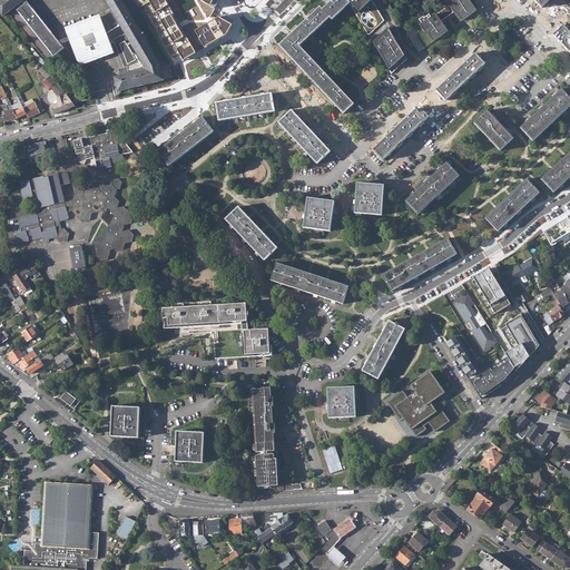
[(0,0),(0,12),(2,17),(25,0),(105,0),(125,35),(114,40),(125,69),(120,70),(121,76),(115,78),(118,91),(173,78),(169,66),(167,67),(166,65),(160,62),(159,64),(121,0),(0,0)]
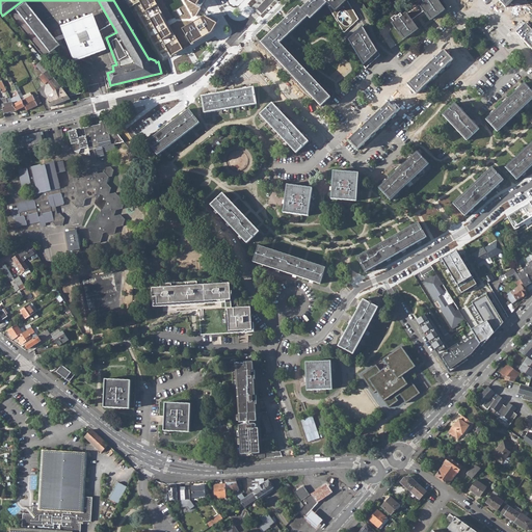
[(207,0),(140,0),(129,7),(161,62),(211,33),(219,21),(207,0)]
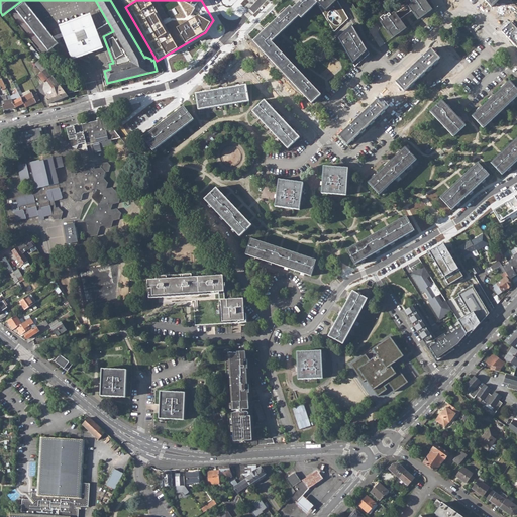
[(253,41),(312,103),(321,95),(321,94),(323,95),(324,93),(325,91),(324,88),(322,87),(319,87),(317,88),(318,89),(317,90),(272,41),(299,16),(301,18),(317,4),(313,0),(302,0),(293,9),(291,7),(253,41)]
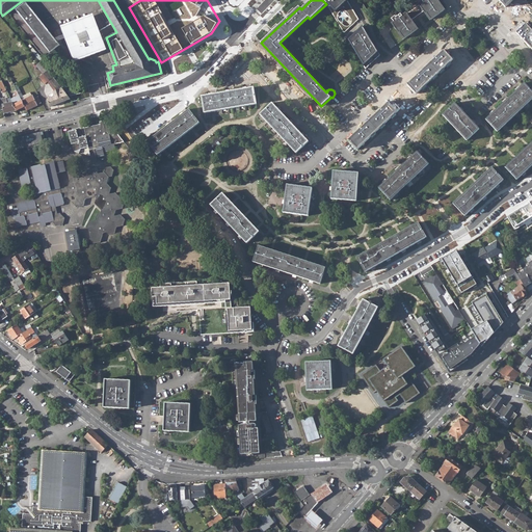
[(321,0),(334,14),(343,2),(341,0),(321,0)]
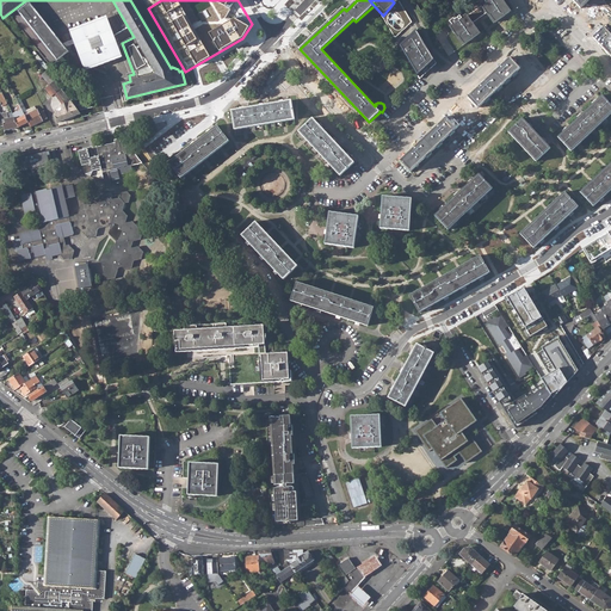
[(460,37),(464,44),(479,34),(473,26),(474,26),(471,23),(486,12),(488,16),(489,14),(495,23),(510,12),(504,5),(505,4),(501,0),(483,0),(485,1),(480,5),(481,6),(467,16),(466,14),(462,18),(460,16),(455,19),(454,18),(450,20),(452,25),(450,26),(458,38),(460,37)]
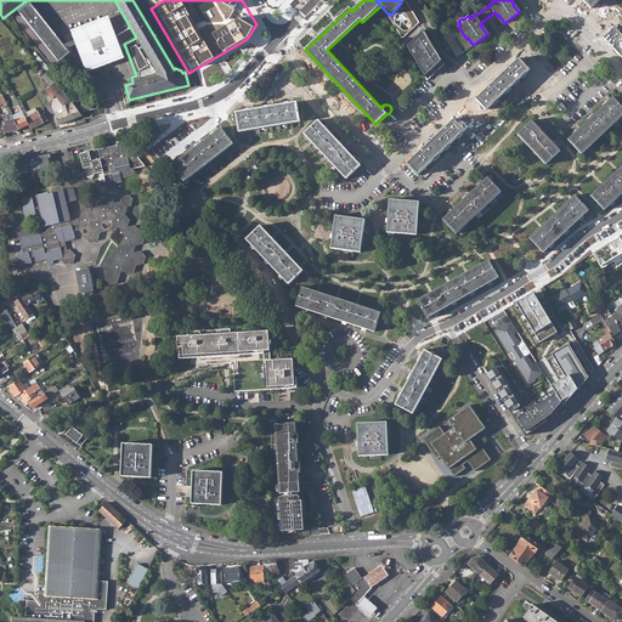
[(389,18),(401,39),(419,23),(406,1),(389,18)]
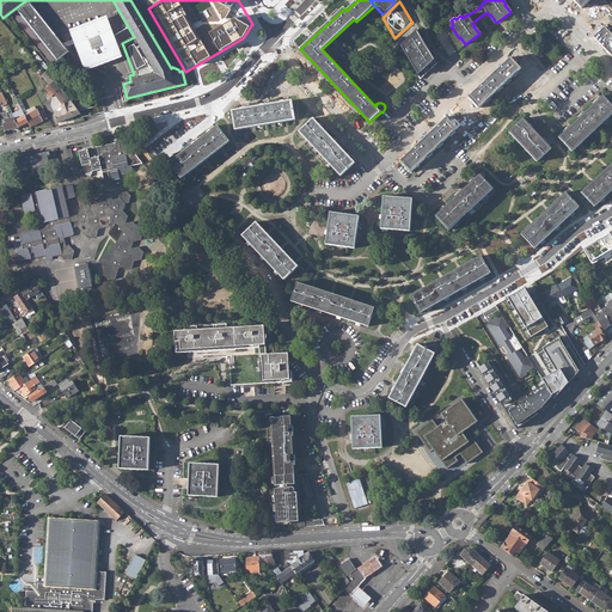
[(19,12),(59,62),(69,53),(30,2),(19,12)]
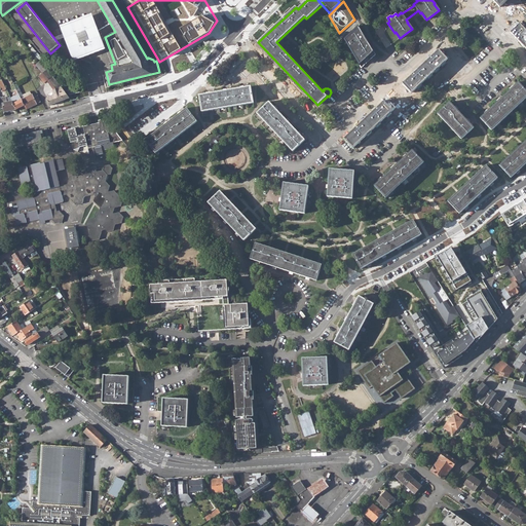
[(101,36),(92,16),(83,20),(87,32),(85,33),(88,41),(101,36)]
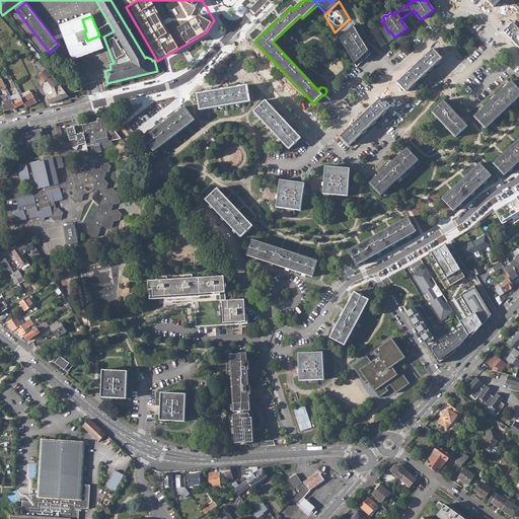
[(77,34),(84,32),(86,31),(82,19),(61,27),(65,40),(77,34)]
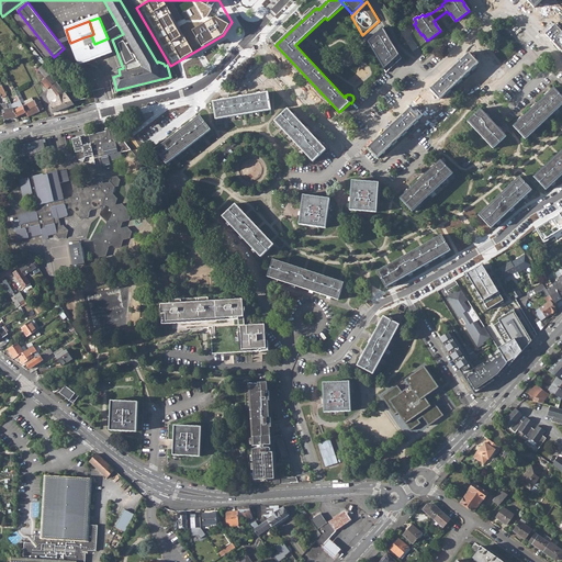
[(561,52),(561,31),(553,22),(543,32),(561,52)]
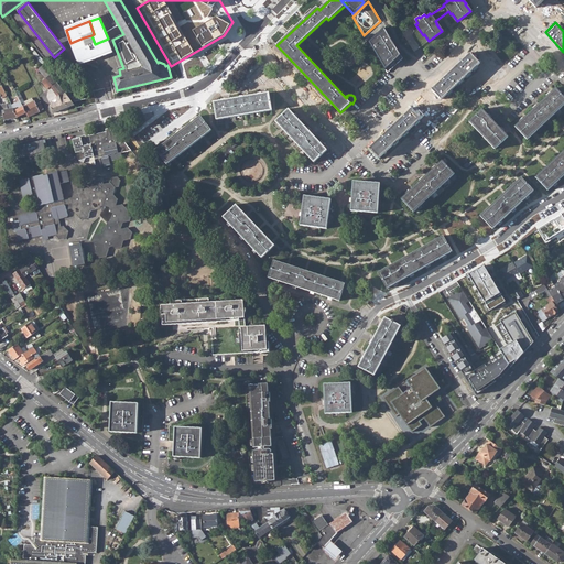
[(382,30),(367,43),(383,71),(398,57),(382,30)]
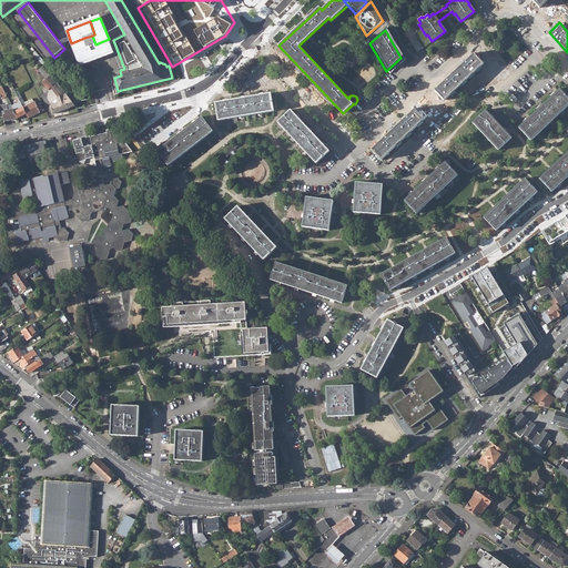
[(71,43),(79,64),(113,52),(112,50),(89,59),(85,48),(88,47),(84,38),(71,43)]
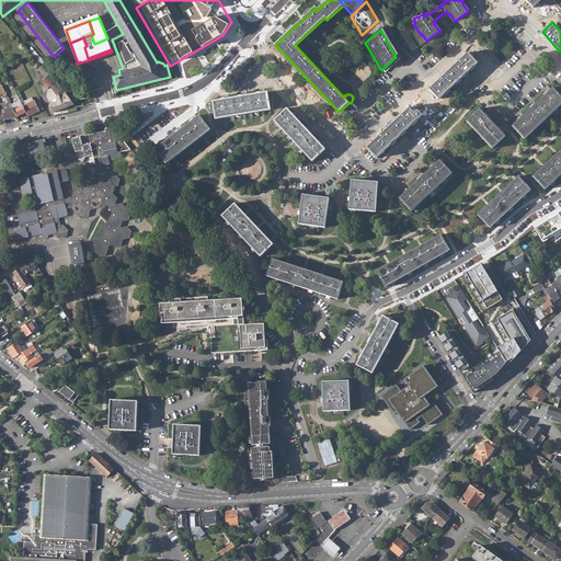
[(107,38),(94,44),(87,46),(84,47),(88,58),(111,49),(107,38)]
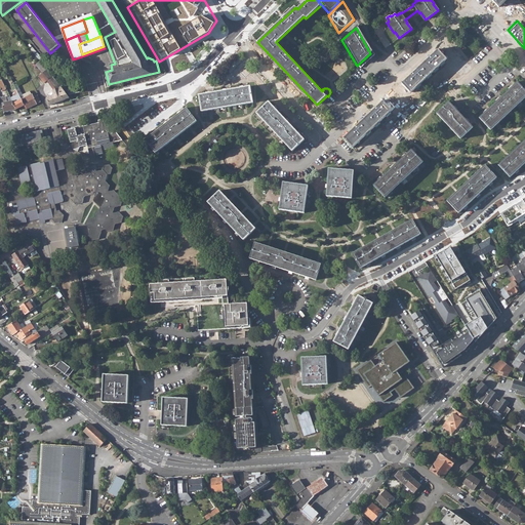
[(469,70),(454,53),(447,59),(439,50),(402,84),(410,93),(445,62),(459,78),(469,70)]
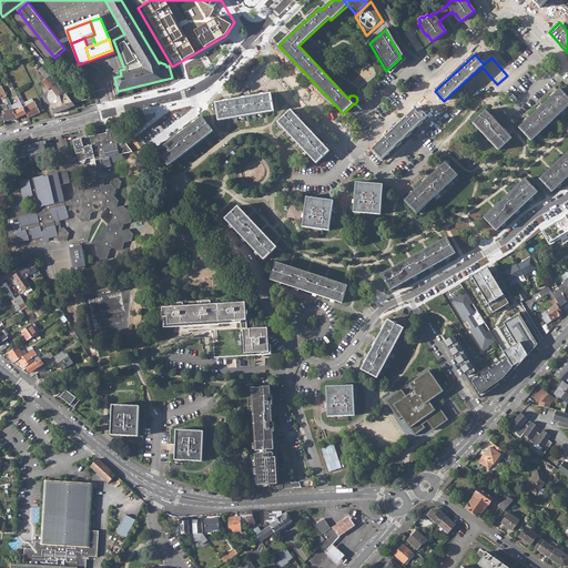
[(50,105),(53,113),(68,108),(73,105),(58,83),(50,75),(42,82),(48,90),(53,85),(61,97),(57,98),(58,103),(50,105)]
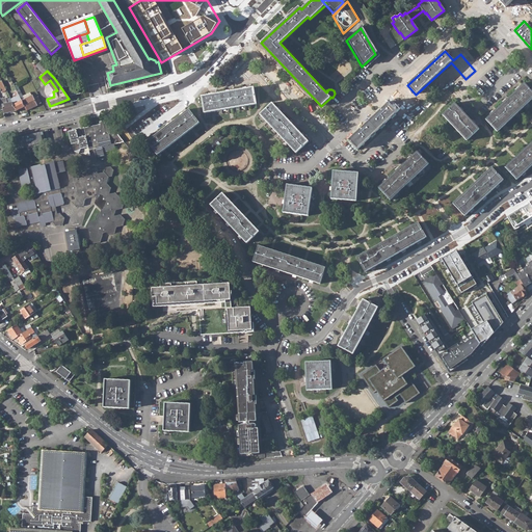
[(531,99),(531,90),(525,83),(485,120),(497,132),(531,99)]
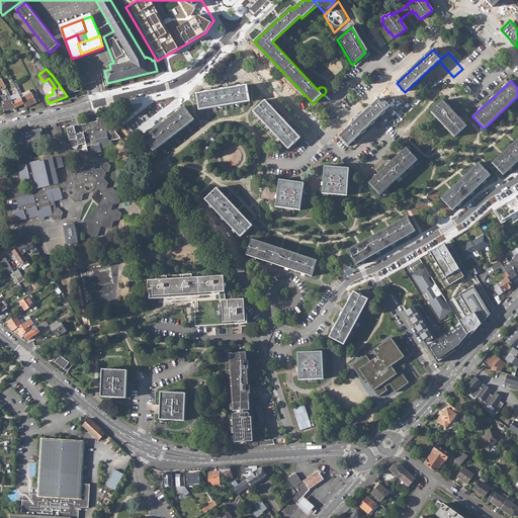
[(248,85),(197,94),(199,110),(251,101),(248,85)]
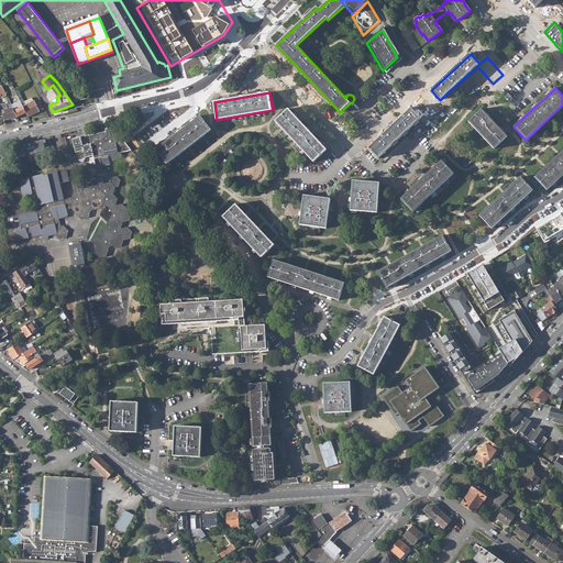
[(13,108),(18,117),(25,112),(18,97),(17,95),(13,97),(17,101),(11,105),(13,108)]
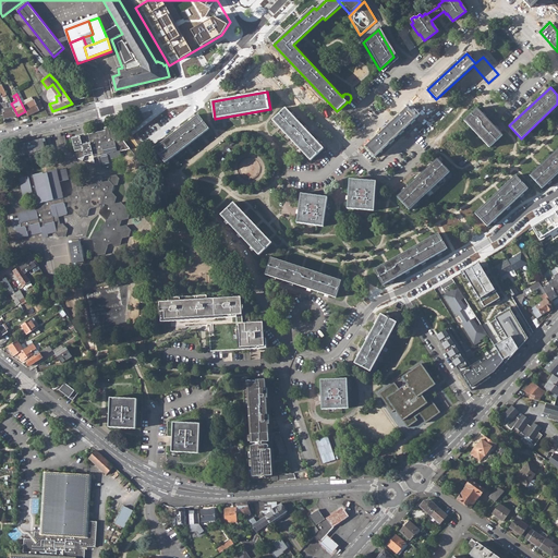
[(25,111),(27,116),(38,110),(43,108),(39,101),(35,104),(33,100),(25,105),(21,95),(17,96),(25,111)]
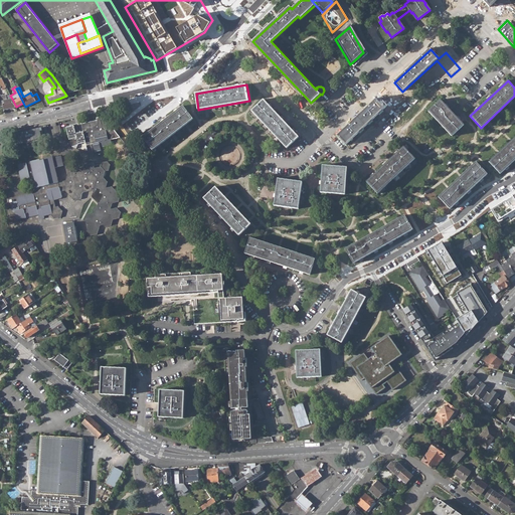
[(5,95),(0,96),(3,107),(4,110),(16,108),(16,107),(12,99),(7,101),(6,96),(5,95)]
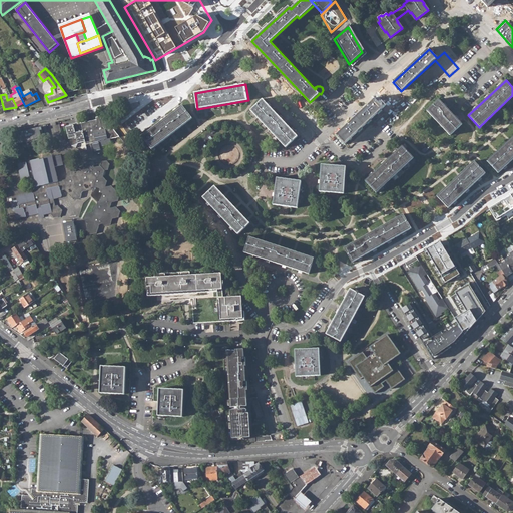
[(298,136),(263,99),(251,110),(286,147),(298,136)]
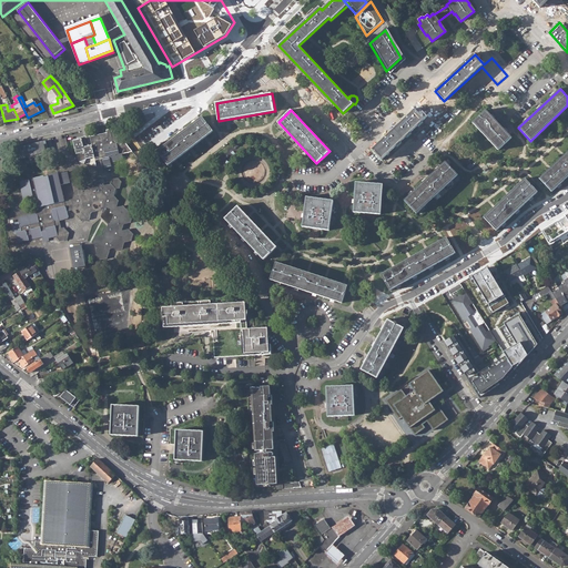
[(415,110),(373,149),(382,160),(424,120),(415,110)]
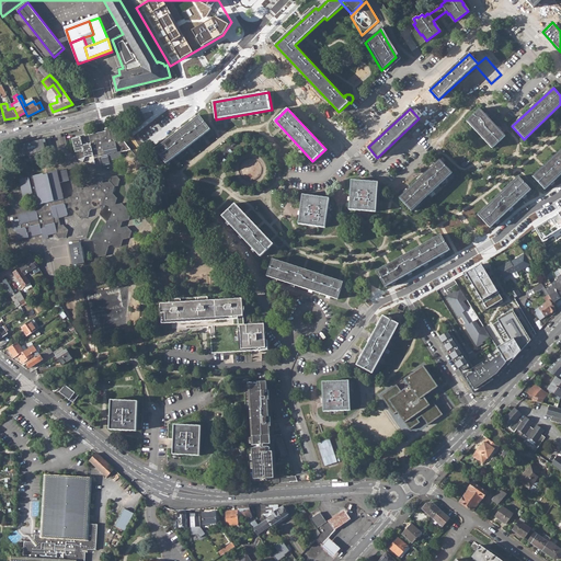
[(505,136),(480,109),(467,122),(492,148),(505,136)]
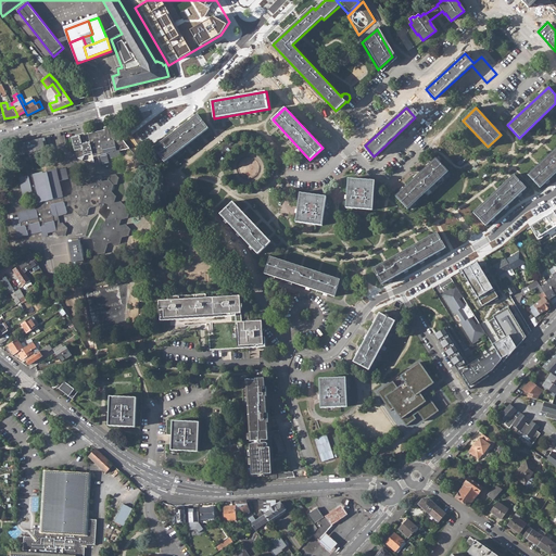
[(154,148),(165,162),(209,128),(199,114),(154,148)]
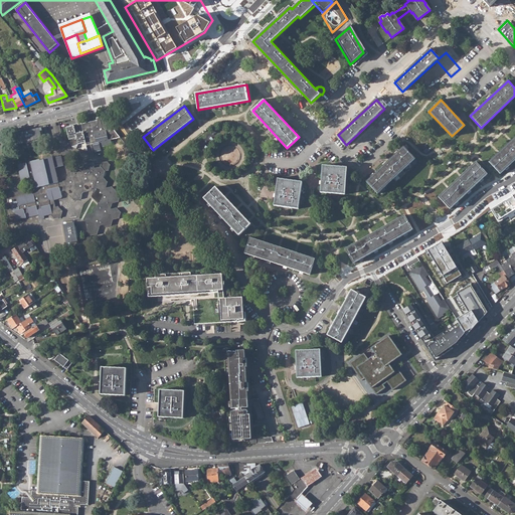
[(81,124),(83,132),(86,143),(87,146),(91,144),(93,153),(102,151),(101,148),(113,144),(111,140),(121,138),(110,126),(108,118),(108,116),(97,118),(97,121),(81,124)]
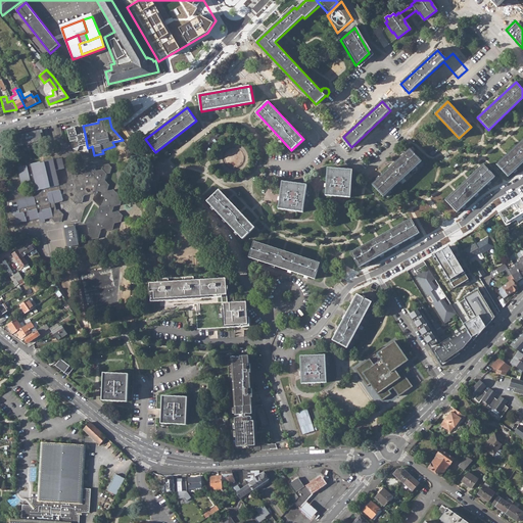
[(76,128),(67,130),(70,142),(79,140),(78,135),(76,128)]
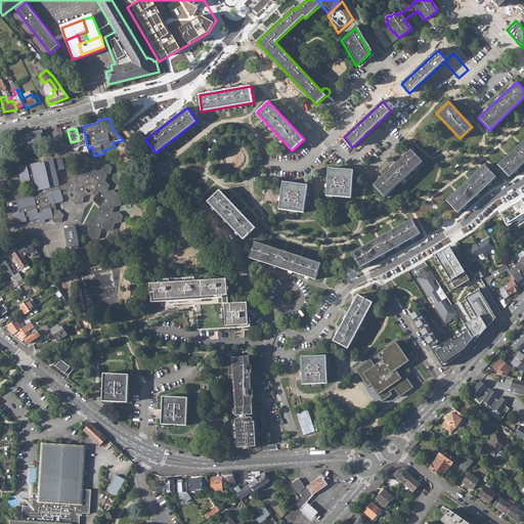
[(85,134),(78,135),(79,140),(80,146),(87,145),(85,134)]
